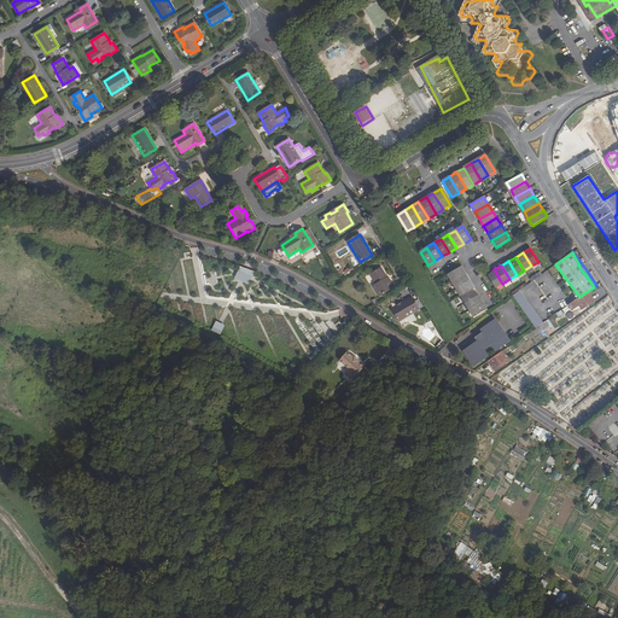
[(251,285),(256,273),(242,267),(237,279),(251,285)]
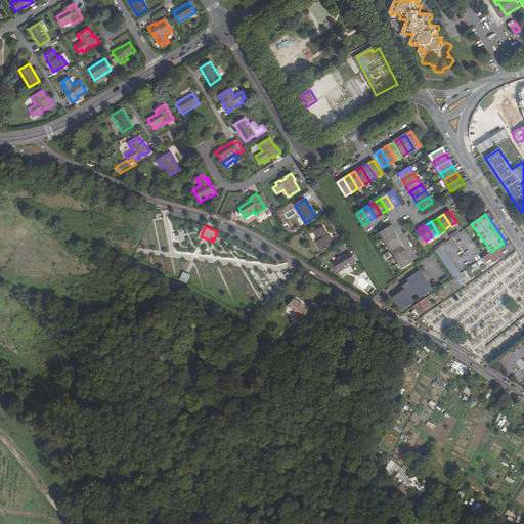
[(383,238),(395,232),(391,226),(380,232),(383,238)]
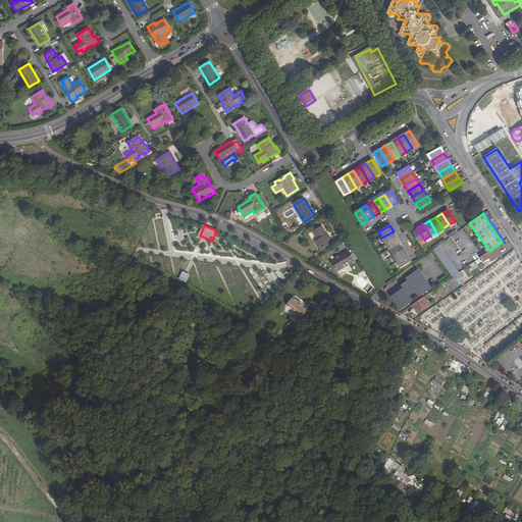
[(332,243),(328,236),(327,237),(326,233),(322,226),(313,231),(317,240),(318,242),(315,244),(320,251),(332,243)]
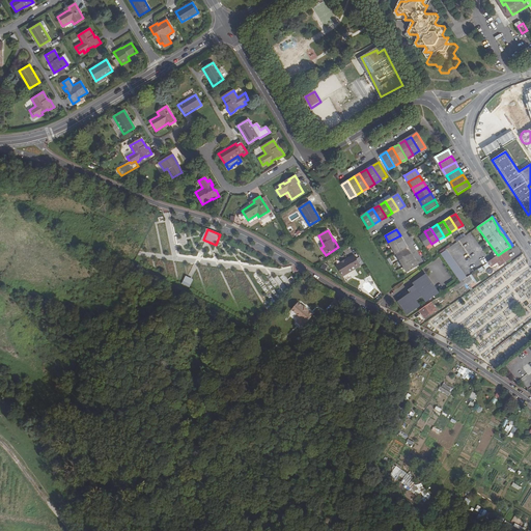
[(431,244),(424,231),(419,235),(425,247),(431,244)]
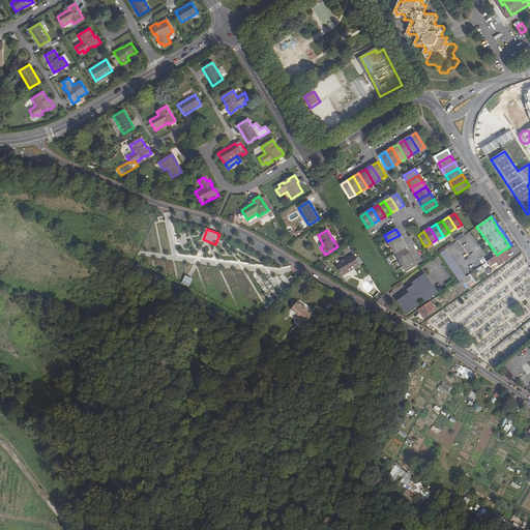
[(391,247),(403,240),(400,235),(387,241),(391,247)]
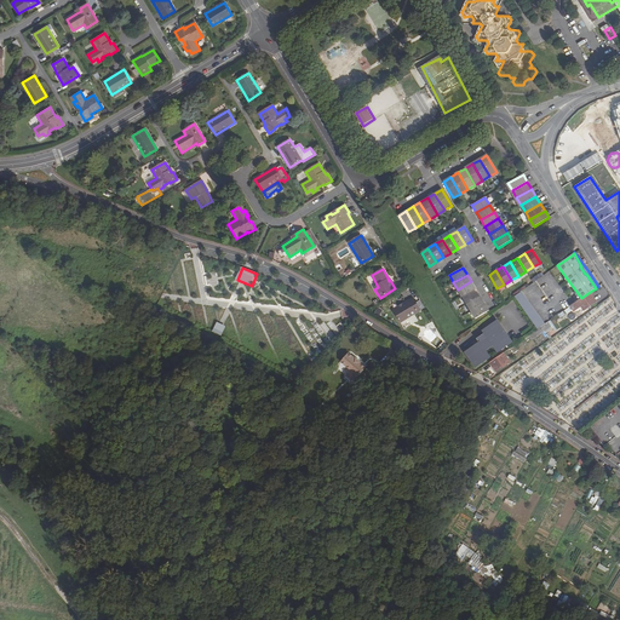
[(458,290),(461,297),(476,288),(471,281),(458,290)]
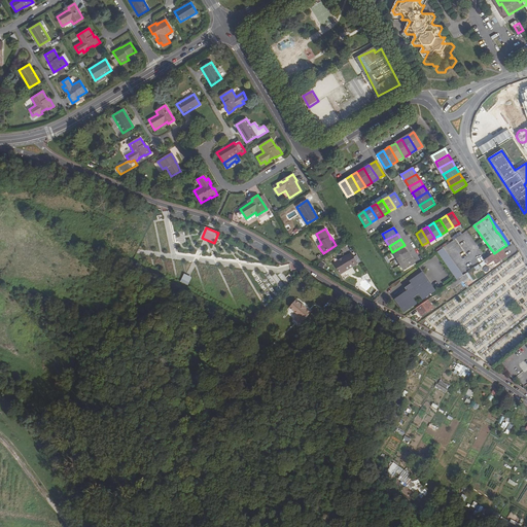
[(392,252),(396,258),(408,251),(405,245),(392,252)]
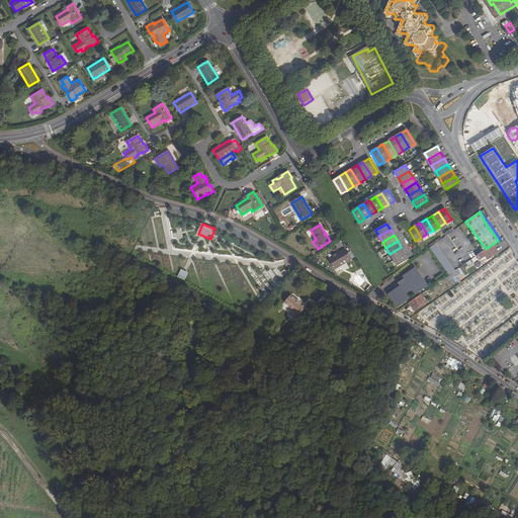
[(434,245),(430,248),(449,275),(454,271),(435,244),(434,245)]
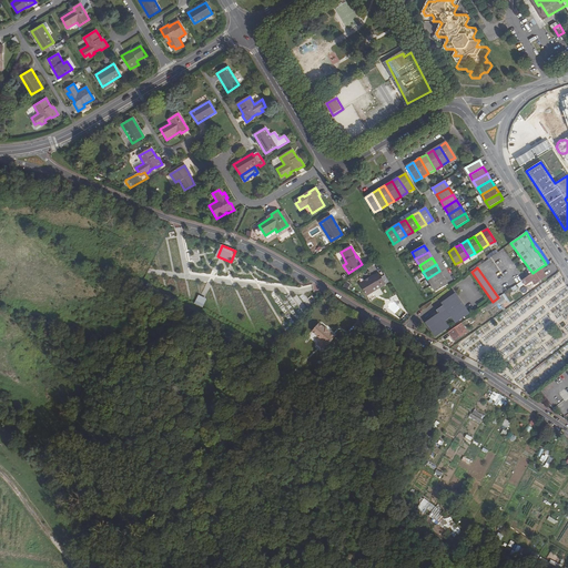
[(540,267),(533,273),(524,279),(527,283),(531,280),(535,284),(546,276),(540,267)]
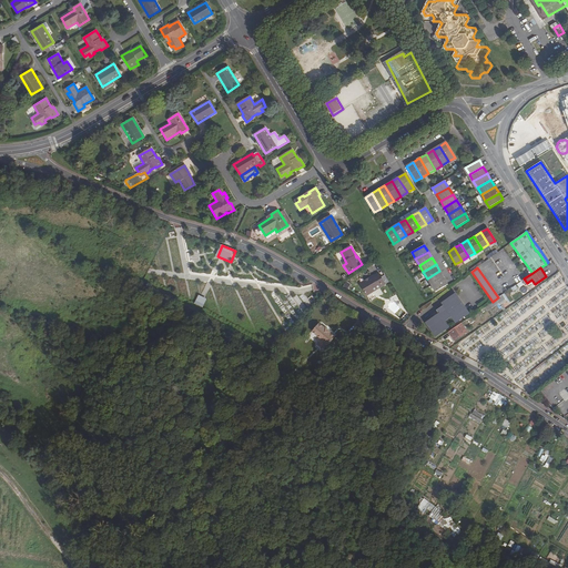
[(439,271),(427,279),(430,285),(444,277),(439,271)]
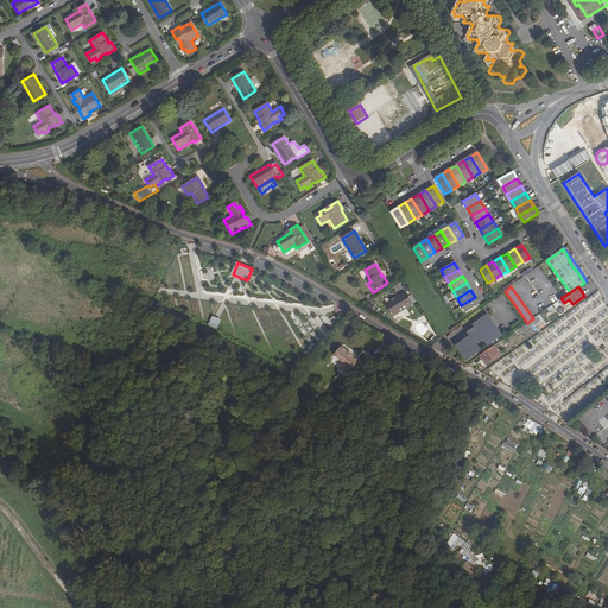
[(393,316),(412,304),(405,292),(386,304),(393,316)]
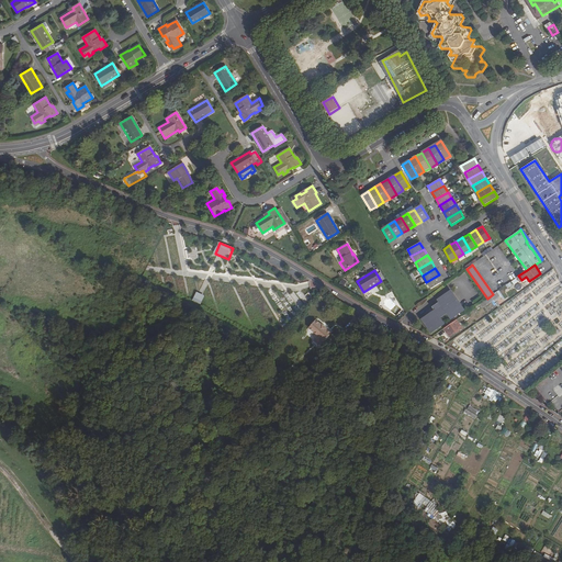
[(430,289),(442,282),(442,281),(439,274),(426,282),(430,289)]
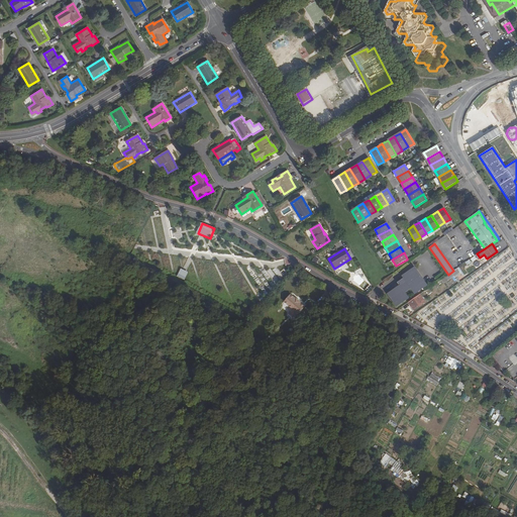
[(415,294),(420,290),(419,289),(421,288),(422,289),(427,285),(414,267),(401,276),(402,279),(404,282),(398,286),(388,293),(397,306),(402,303),(401,302),(403,301),(404,302),(409,298),(405,293),(411,288),(415,294)]
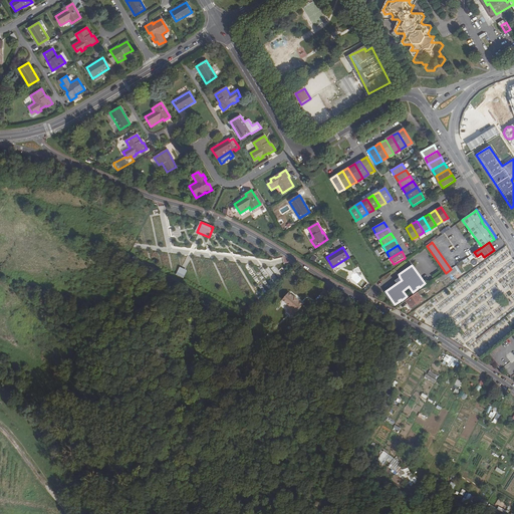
[(448,277),(449,278),(458,272),(460,274),(462,273),(456,265),(451,269),(446,273),(448,277)]
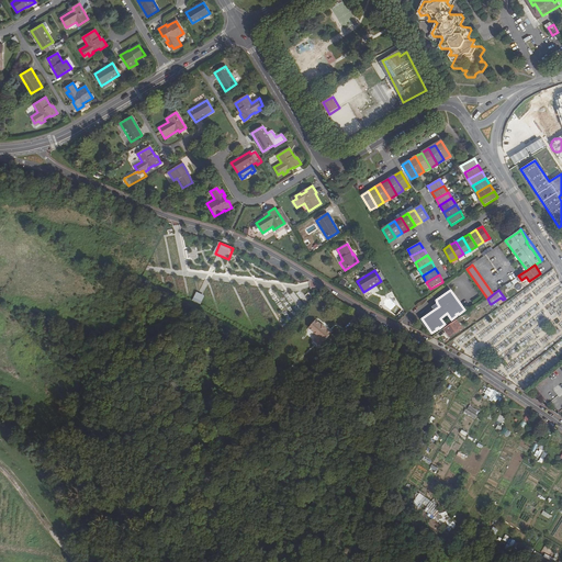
[(202,303),(206,295),(199,291),(194,300),(202,303)]
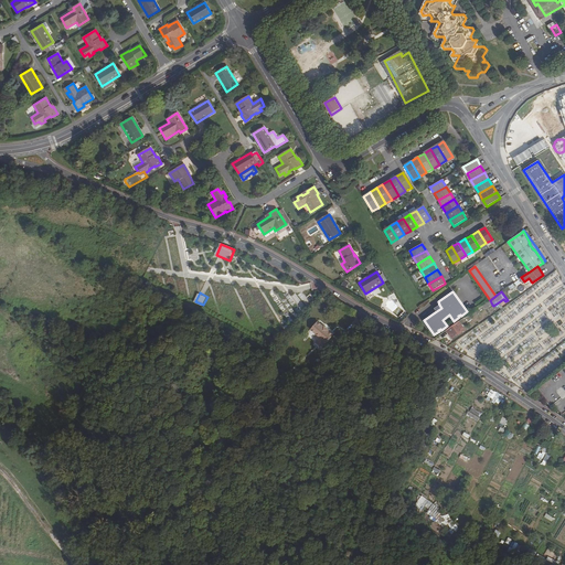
[(292,296),(302,310),(306,308),(296,294),(292,296)]
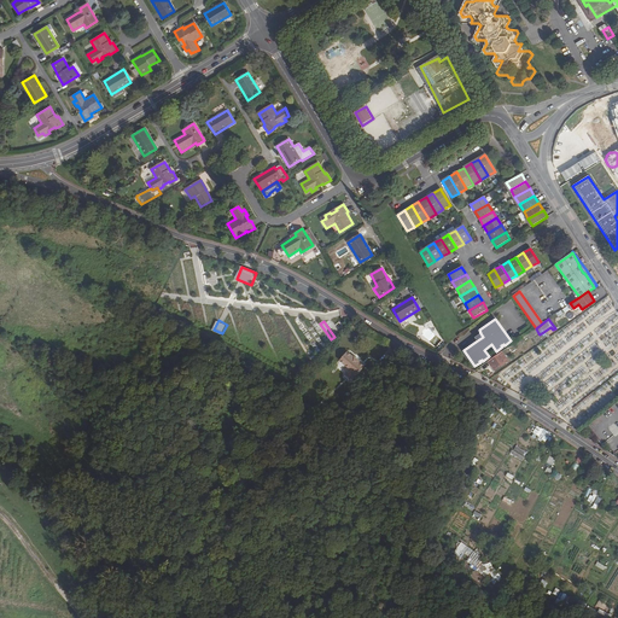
[(536,328),(528,333),(531,338),(538,333),(536,328)]
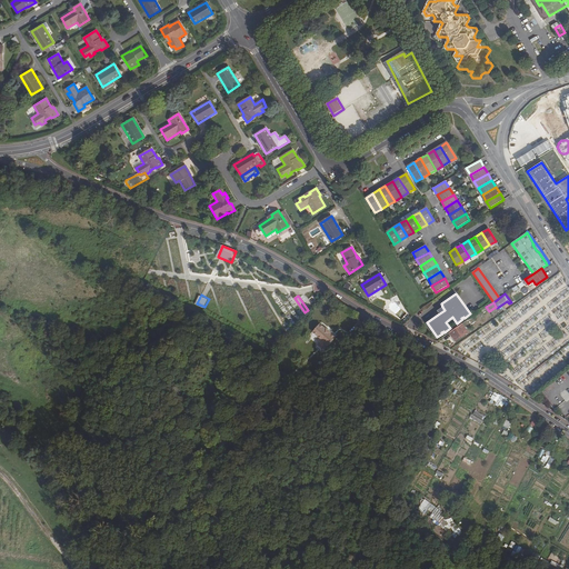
[(468,332),(461,323),(449,332),(456,341),(468,332)]
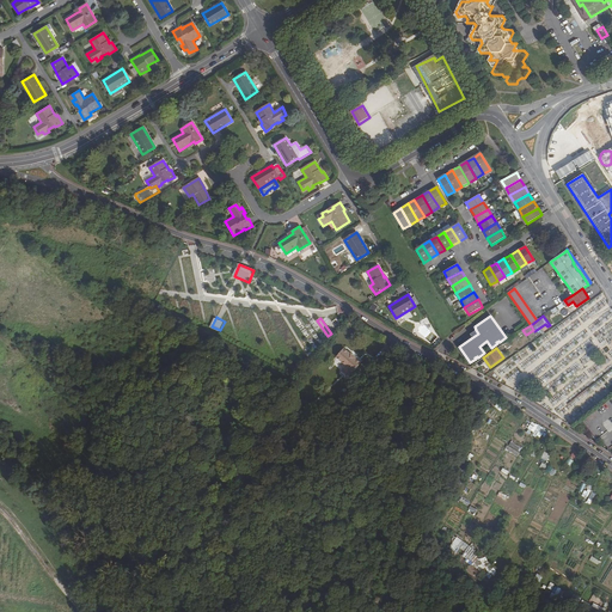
[(332,385),(338,390),(349,379),(343,374),(344,373),(334,365),(326,372),(337,380),(332,385)]
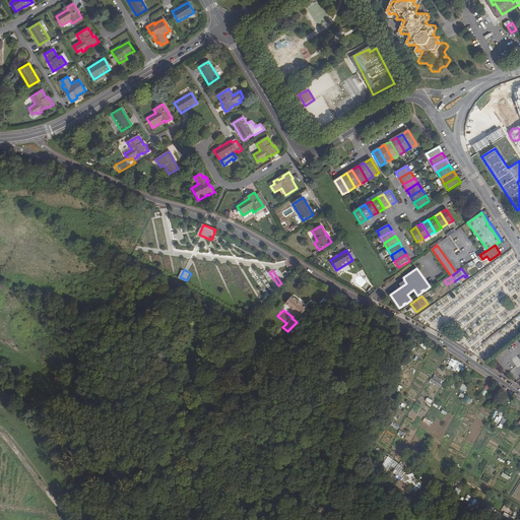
[(449,366),(461,371),(464,364),(452,359),(449,366)]
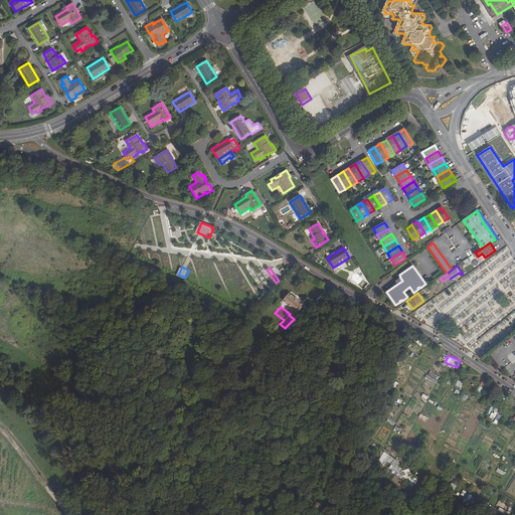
[(437,383),(440,375),(430,371),(426,378),(437,383)]
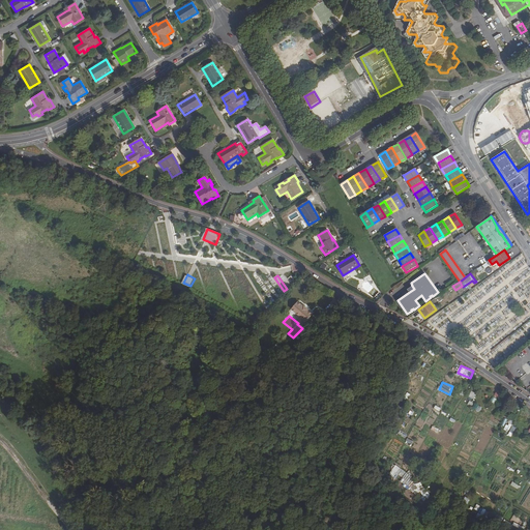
[(507,419),(504,430),(516,433),(517,427),(512,425),(513,420),(507,419)]
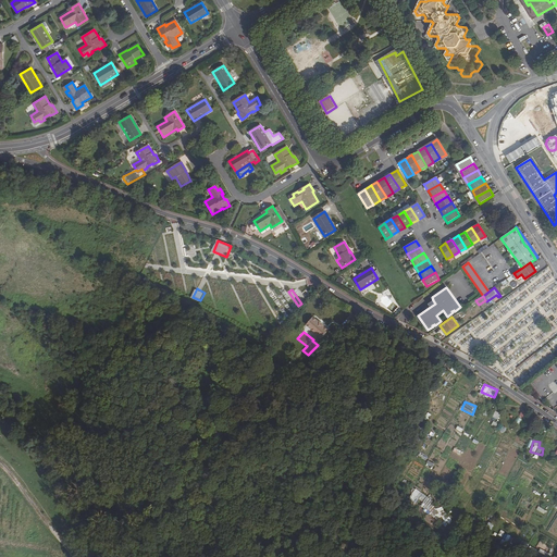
[(417,489),(410,498),(416,502),(419,496),(422,498),(424,494),(417,489)]
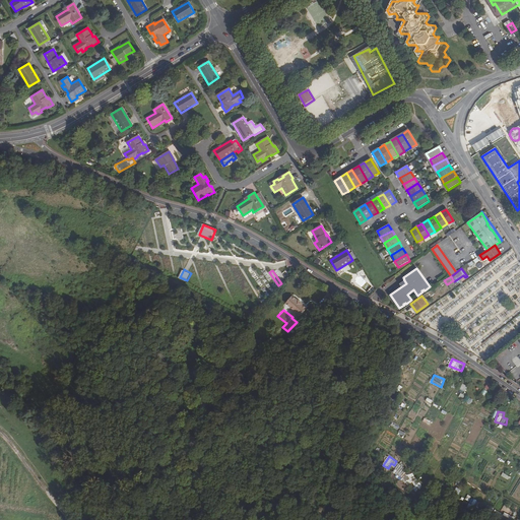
[(401,473),(405,466),(400,463),(395,469),(401,473)]
